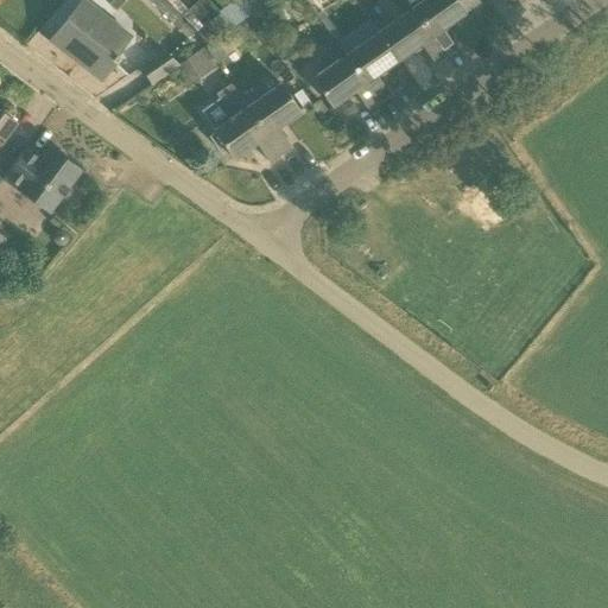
[(100,81),(105,76),(115,62),(116,63),(120,58),(116,56),(132,37),(84,0),(82,0),(50,42),(100,81)]
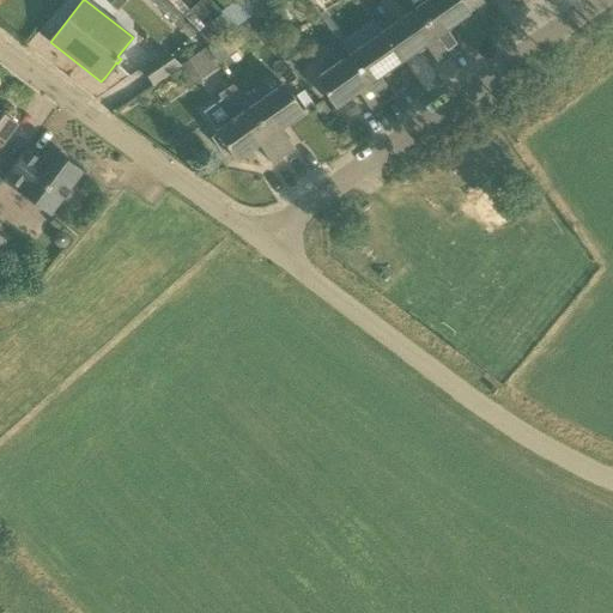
[(126,0),(104,0),(117,11),(126,0)]
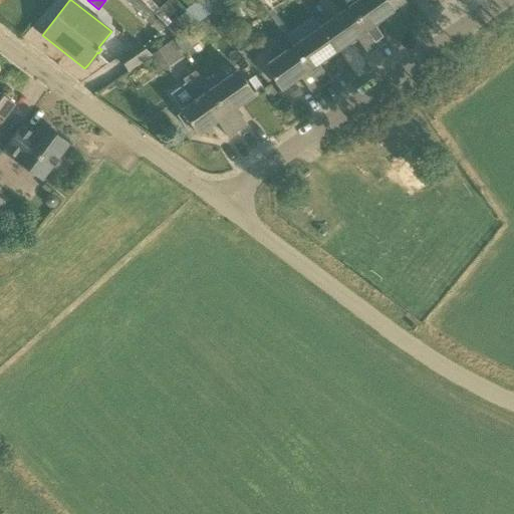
[(141,0),(124,0),(151,26),(158,33),(166,26),(141,0)]
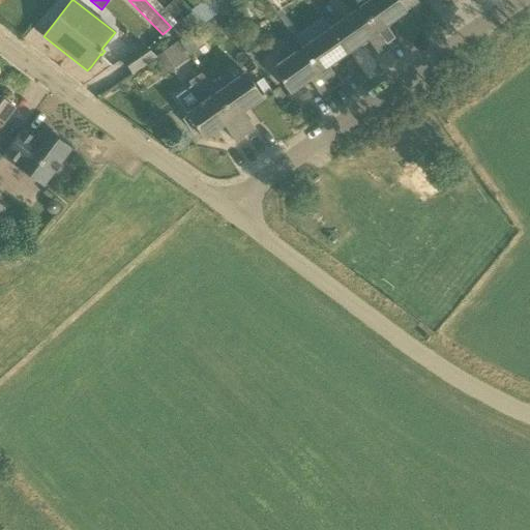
[(386,25),(406,11),(418,3),(415,0),(370,0),(359,8),(388,49),(399,42),(386,25)]
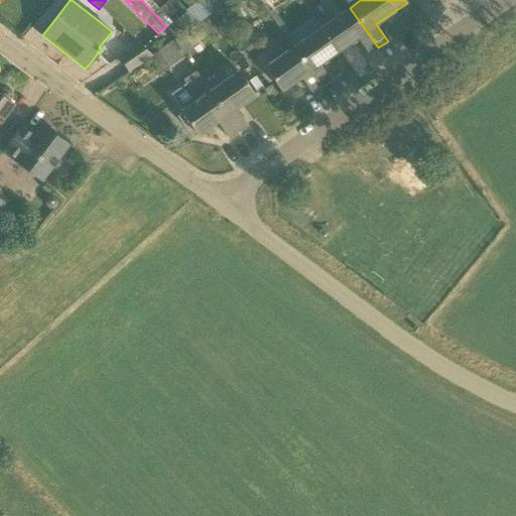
[(369,54),(378,47),(350,8),(323,27),(339,50),(357,37),(369,54)]
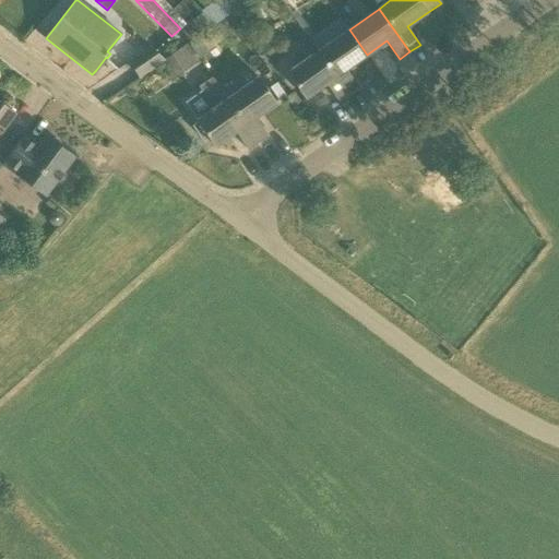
[(346,70),(367,55),(349,30),(319,51),(349,94),(359,87),(346,70)]
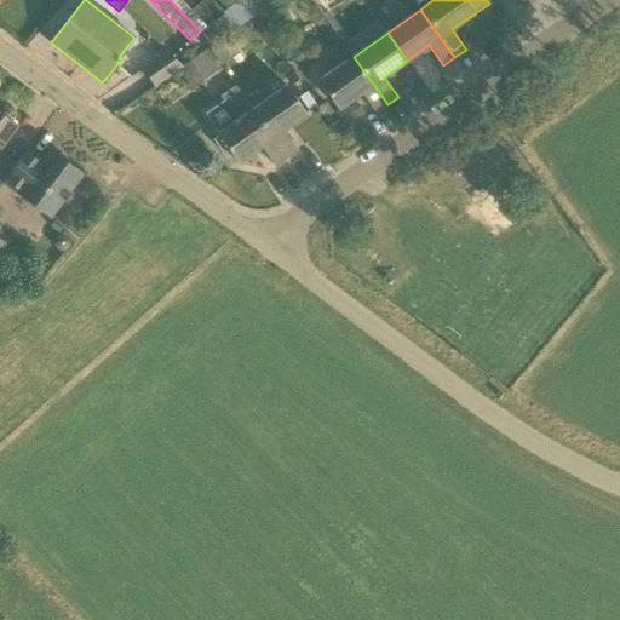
[(286,56),(294,69),(308,61),(298,47),(286,56)]
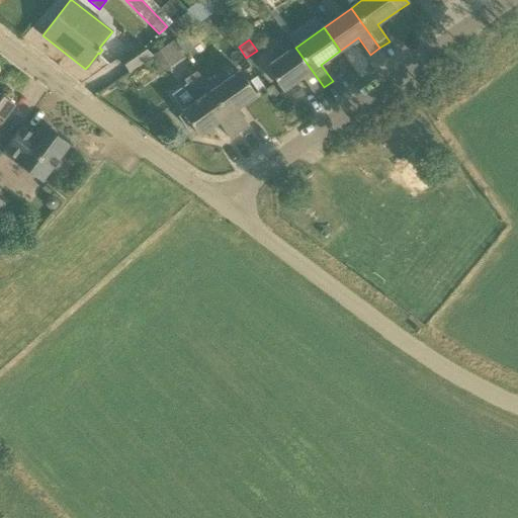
[(149,58),(149,59),(160,74),(185,57),(173,40),(153,55),(149,58)]
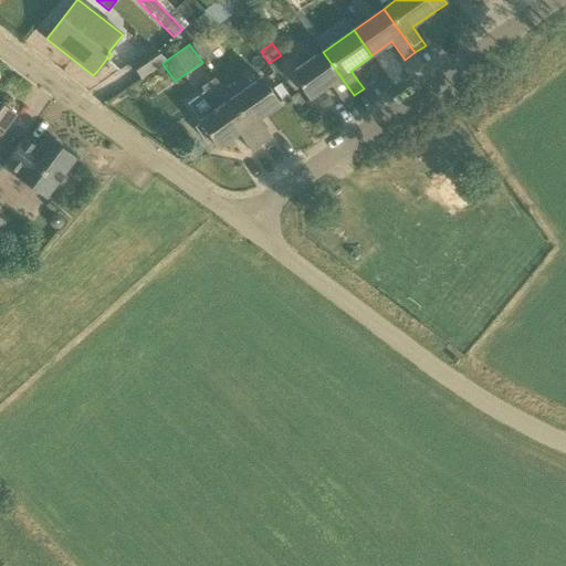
[(163,63),(167,60),(154,48),(129,63),(142,80),(163,64),(163,63)]
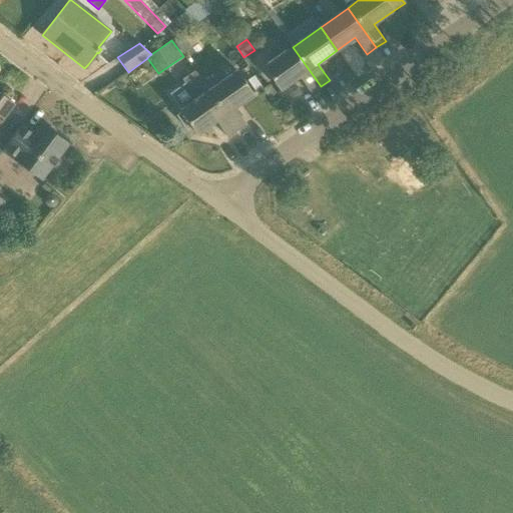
[(311,93),(321,86),(293,47),(265,67),(281,90),(300,77),(311,93)]
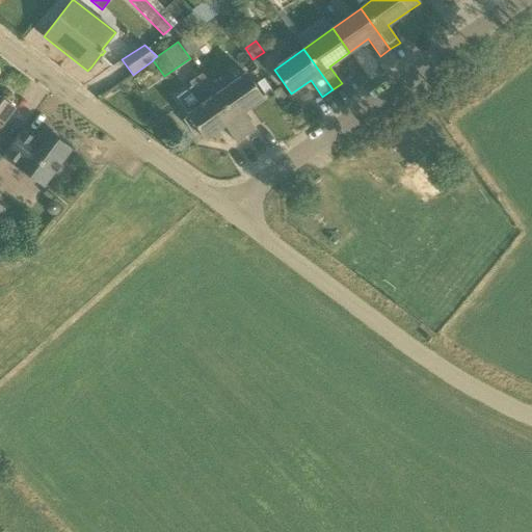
[(246,135),(214,90),(202,74),(190,82),(204,103),(187,114),(204,139),(223,125),(236,142),(246,135)]
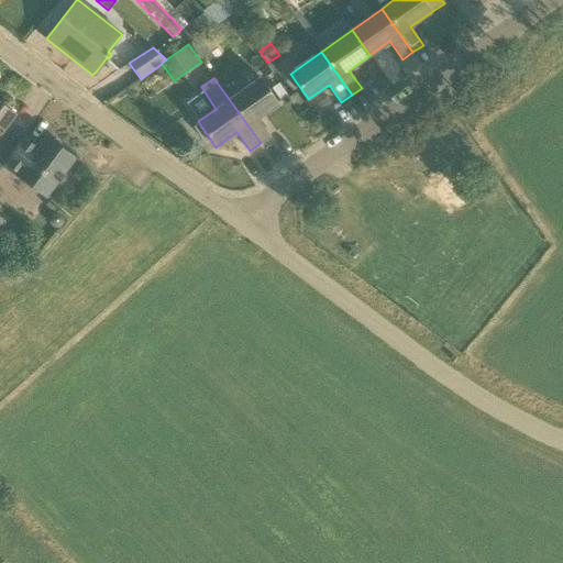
[(227,96),(261,143),(269,136),(257,118),(278,105),(261,78),(240,91),(238,88),(227,96)]
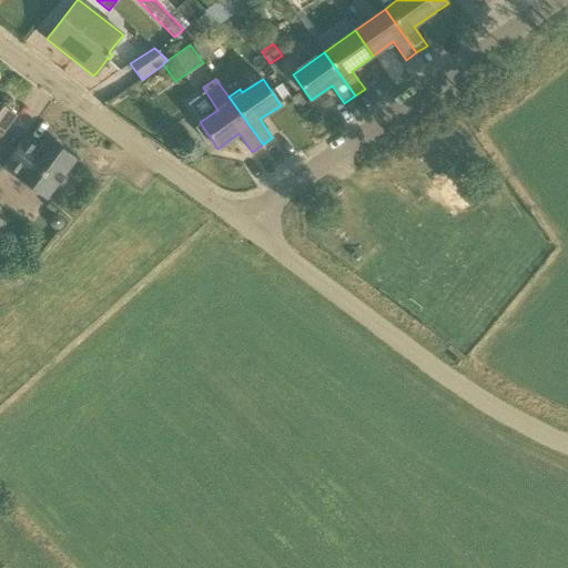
[(0,134),(16,114),(11,112),(13,109),(4,103),(3,105),(0,103),(0,134)]
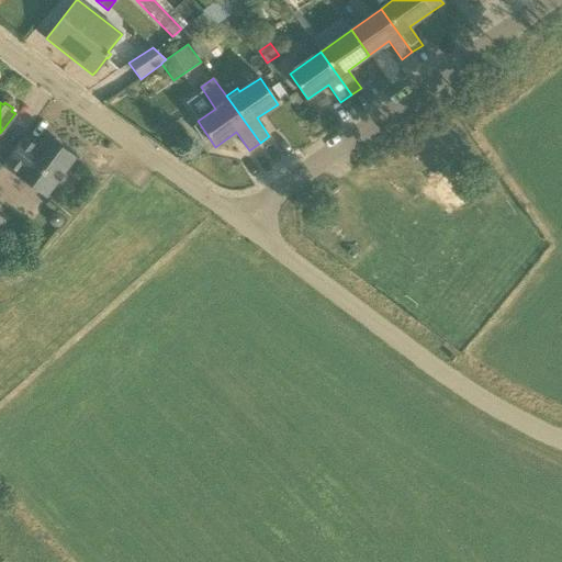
[(45,197),(75,157),(46,136),(38,145),(25,135),(12,153),(2,165),(45,197)]
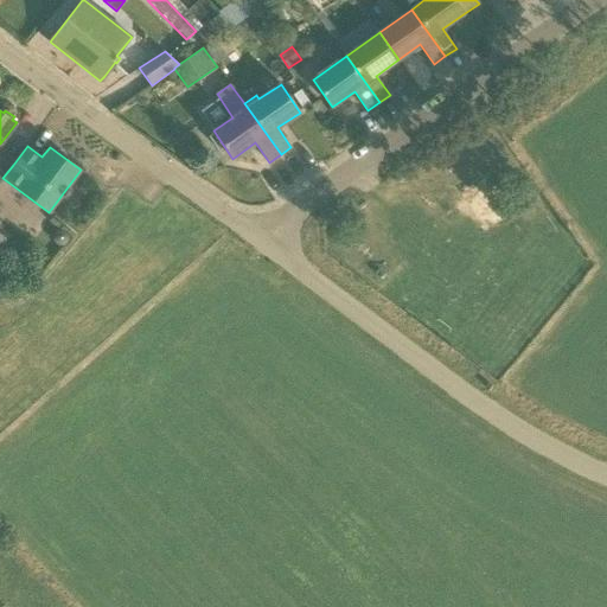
[(0,178),(1,180),(2,178),(13,165),(2,157),(0,159),(0,178)]
